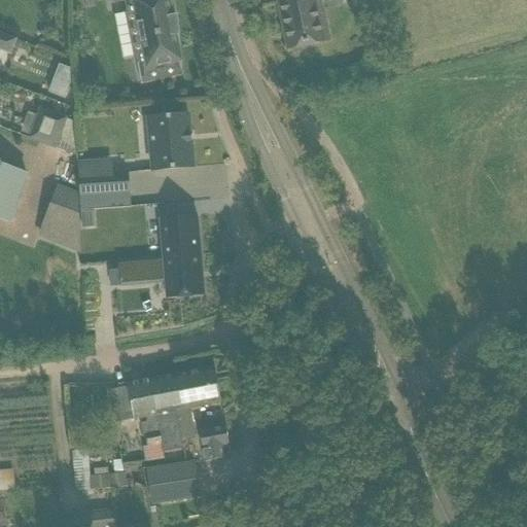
[(171,36),(175,35),(177,34),(176,18),(167,19),(165,5),(169,4),(167,0),(111,0),(112,3),(125,1),(127,12),(134,11),(143,55),(136,57),(141,84),(162,80),(181,76),(178,61),(180,61),(177,48),(173,48),(171,36)]
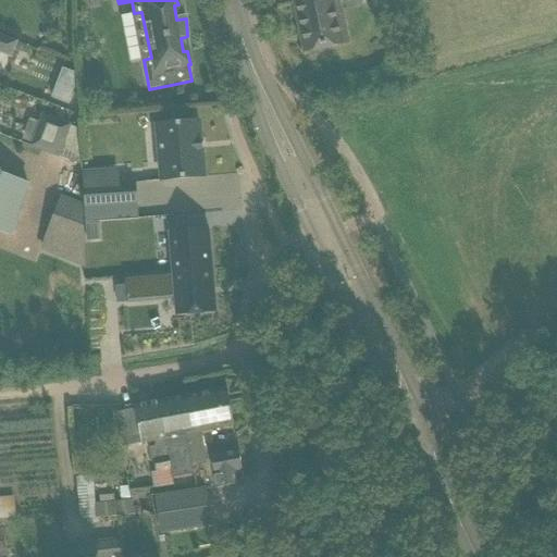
[(332,0),(294,0),(305,51),(342,44),(332,0)]
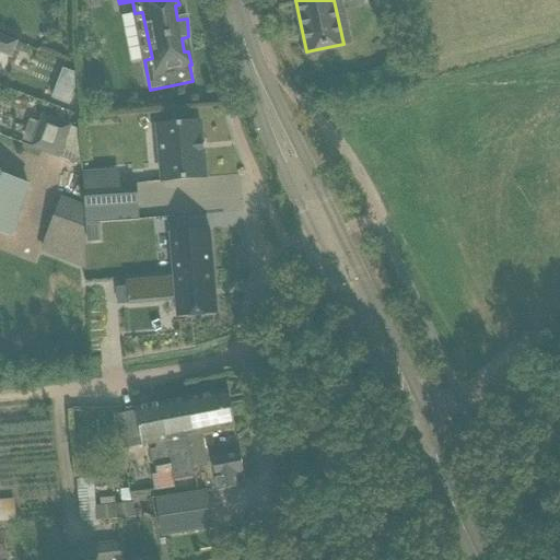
[(18,42),(0,35),(0,54),(11,59),(18,42)]
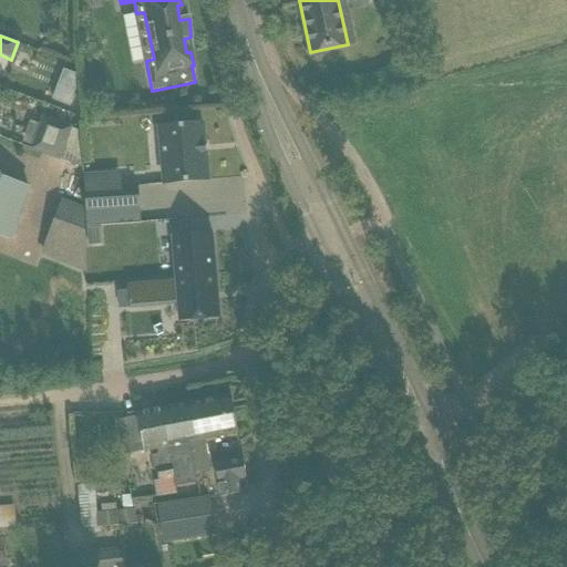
[(59,84),(52,101),(70,106),(76,91),(59,84)]
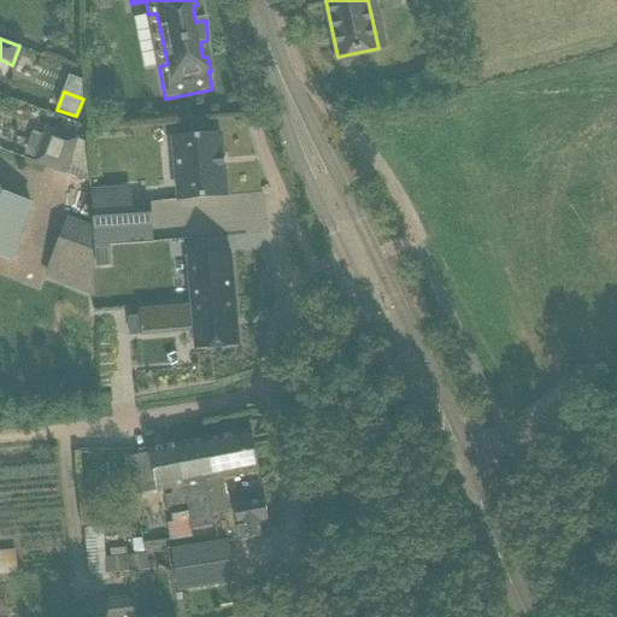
[(64,172),(76,139),(48,129),(35,163),(64,172)]
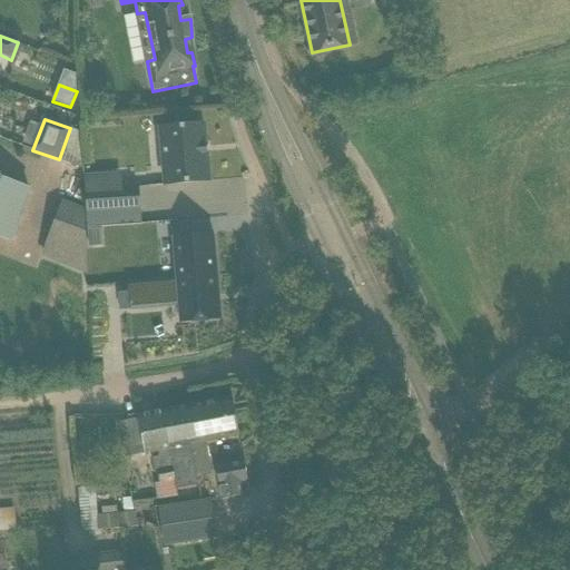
[(160,128),(165,186),(208,182),(206,157),(207,157),(206,143),(205,143),(204,125),(160,128)]
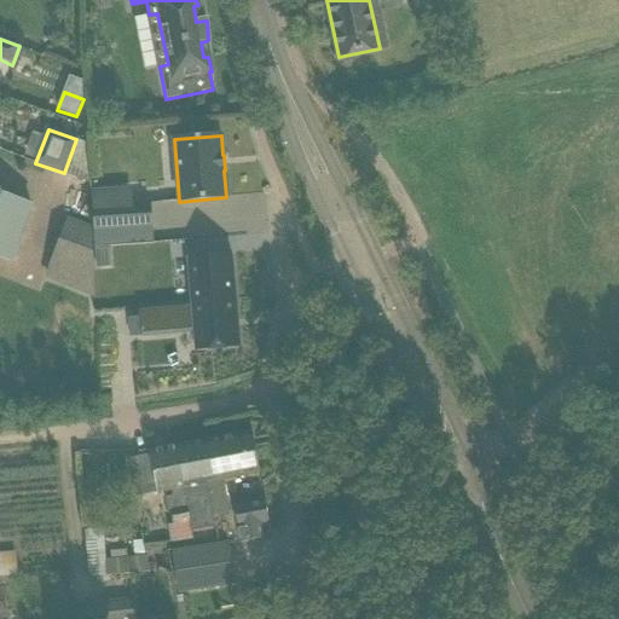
[(0,258),(11,261),(32,207),(0,195),(0,258)]
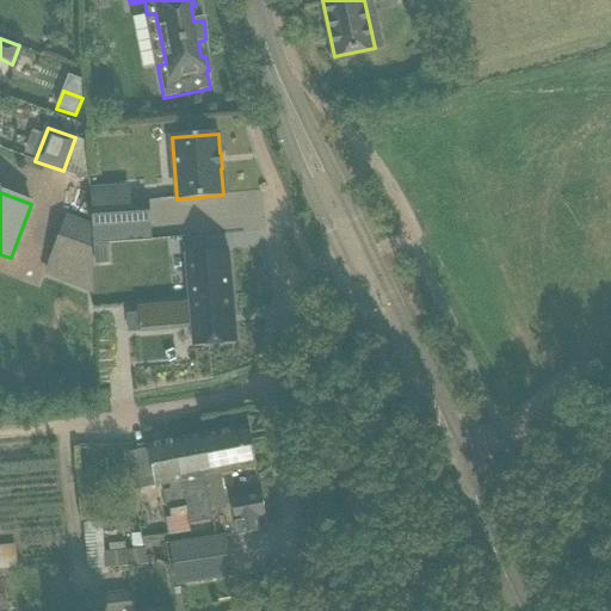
[(148,201),(130,202),(91,204),(92,229),(149,226),(148,201)]
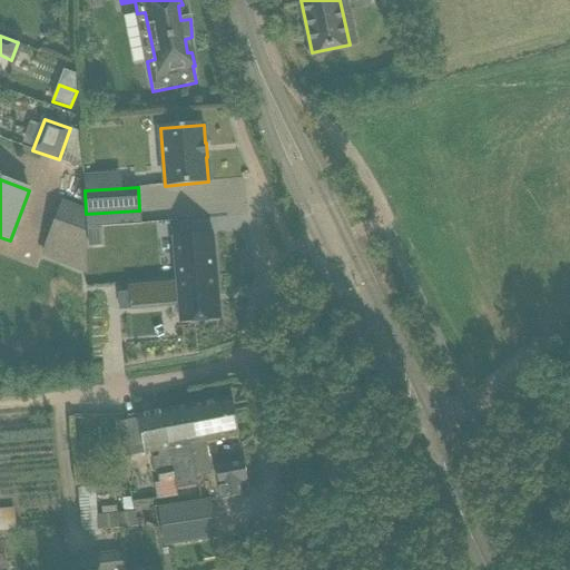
[(102,228),(88,229),(89,248),(104,247),(102,228)]
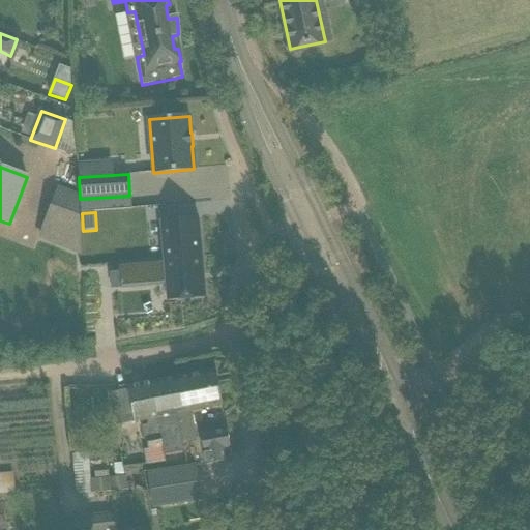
[(150,259),(119,261),(121,281),(157,278),(157,284),(167,284),(168,300),(205,297),(199,216),(162,219),(165,258),(150,259)]
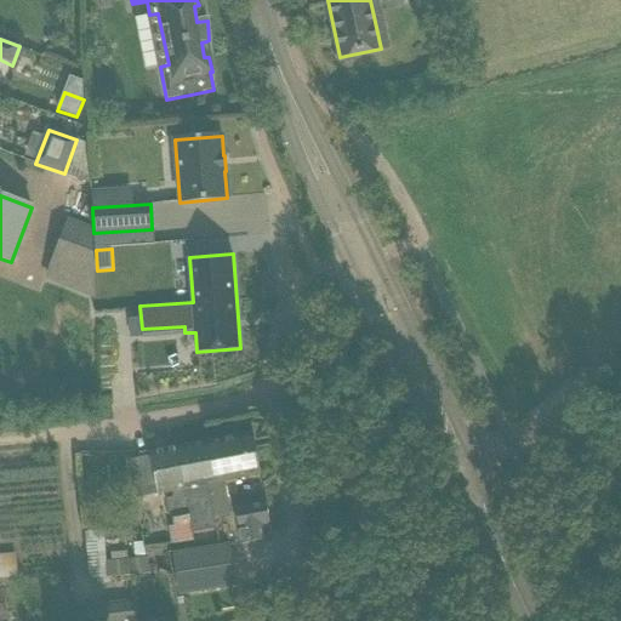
[(215,483),(208,484),(214,516),(229,513),(223,482),(260,474),(252,433),(208,443),(215,483)]
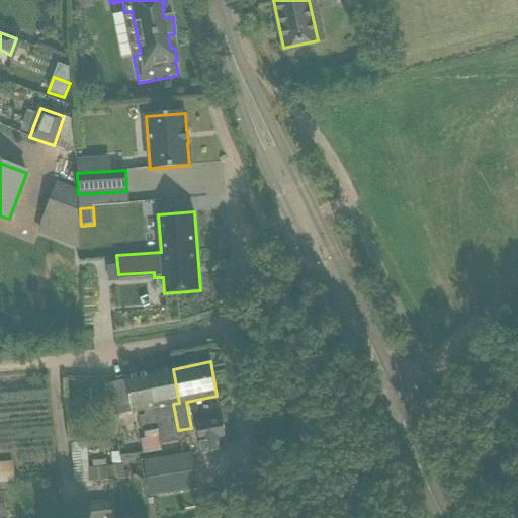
[(172,369),(149,374),(156,408),(156,423),(158,436),(160,445),(180,442),(178,430),(173,404),(179,403),(172,369)]
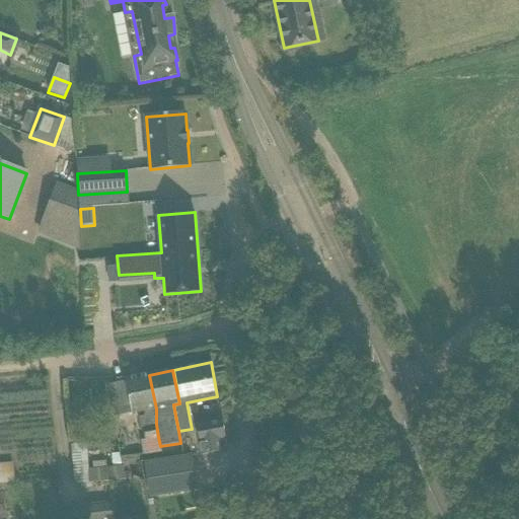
[(126,381),(108,385),(113,404),(115,416),(144,411),(145,417),(139,418),(141,428),(143,428),(145,440),(141,441),(144,455),(161,452),(160,446),(158,437),(156,424),(156,409),(149,375),(126,379),(126,381)]
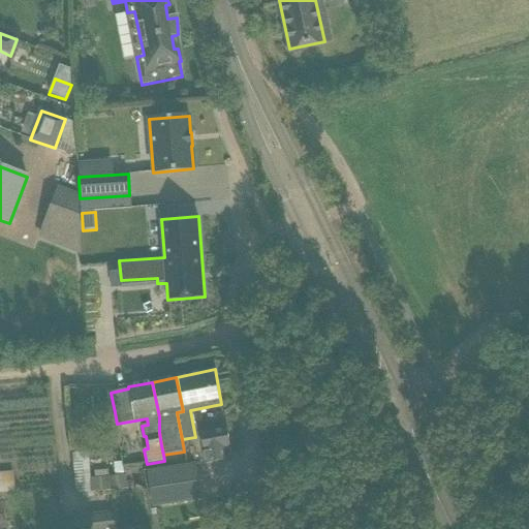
[(225,426),(199,431),(206,464),(227,460),(227,456),(231,456),(225,426)]
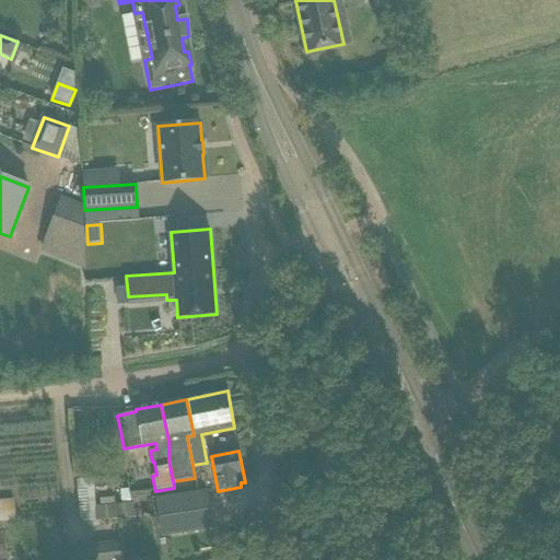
[(158,537),(173,535),(212,529),(207,491),(202,491),(152,499),(158,537)]
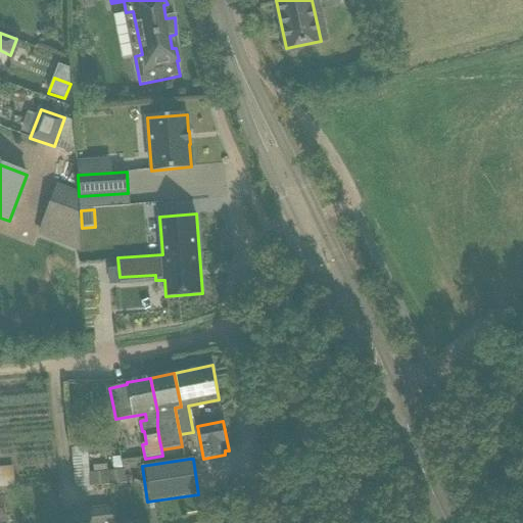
[(94,473),(89,474),(90,487),(127,484),(126,471),(107,472),(107,466),(93,467),(94,473)]
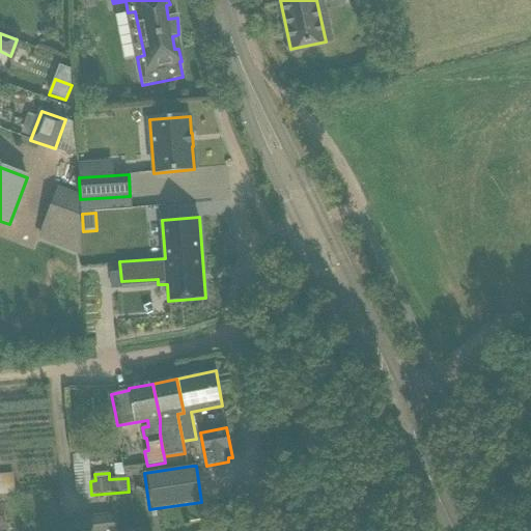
[(80,530),(113,530),(113,514),(80,515),(80,530)]
